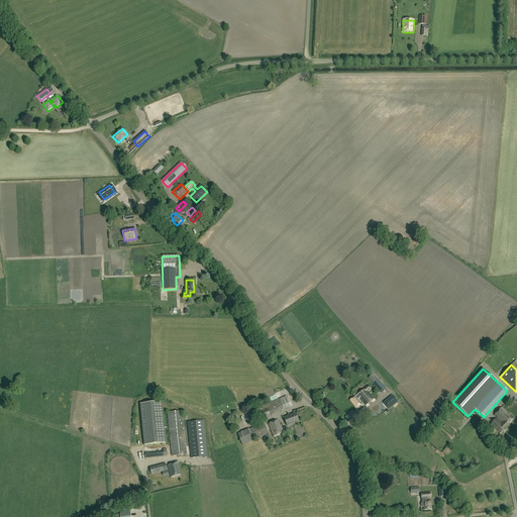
[(382,394),(387,389),(373,374),(369,378),(382,394)]
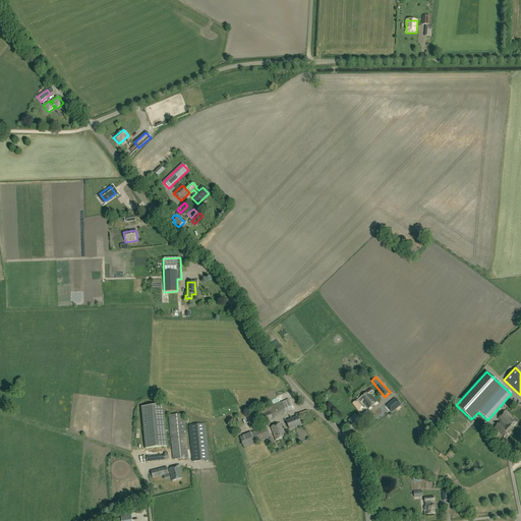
[(367,392),(359,398),(362,401),(368,409),(377,402),(370,395),(372,393),(373,391),(372,390),(370,389),(368,390),(367,392)]
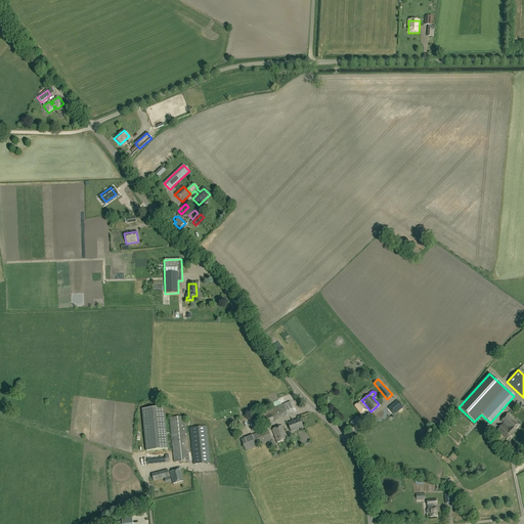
[(372,416),(378,422),(399,403),(393,396),(372,416)]
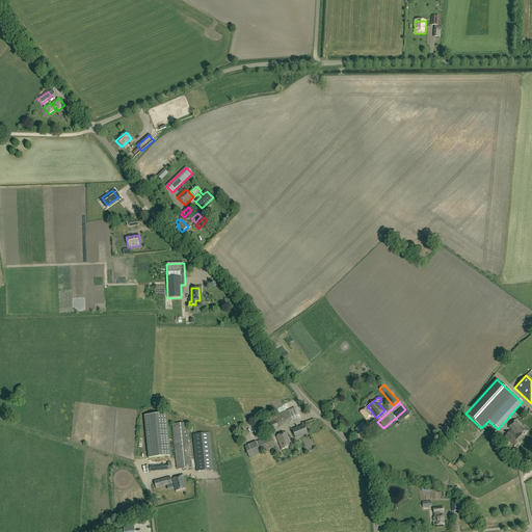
[(367,421),(373,416),(369,410),(370,409),(367,406),(360,413),(367,421)]
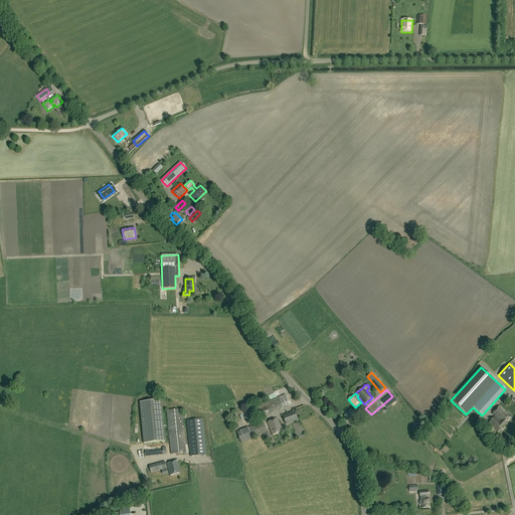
[(260,417),(283,407),(290,405),(285,395),(255,407),(244,411),(247,420),(259,415),(260,417)]
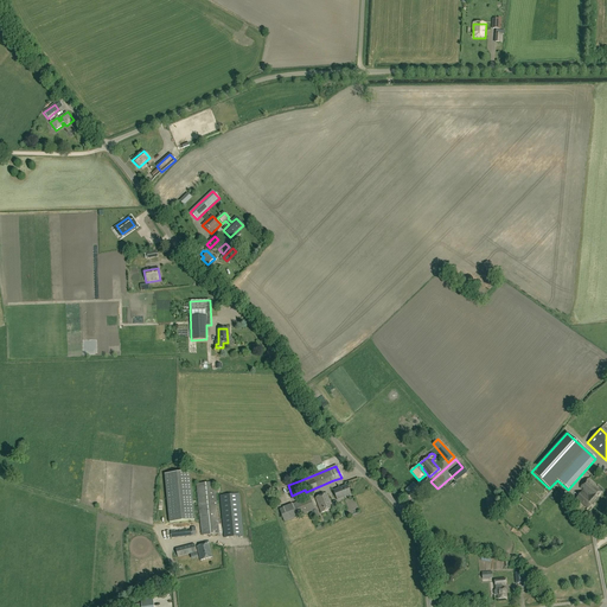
[(195,521),(190,472),(165,474),(170,523),(195,521)]
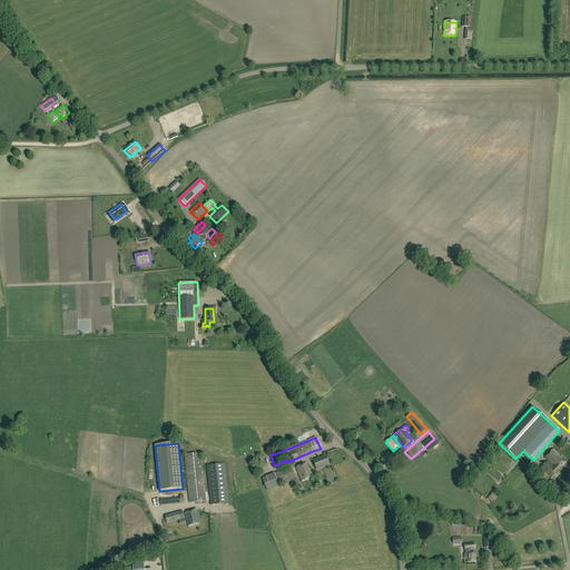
[(561,458),(552,450),(544,459),(553,465),(552,467),(547,462),(541,468),(551,478),(567,461),(561,457),(561,458)]
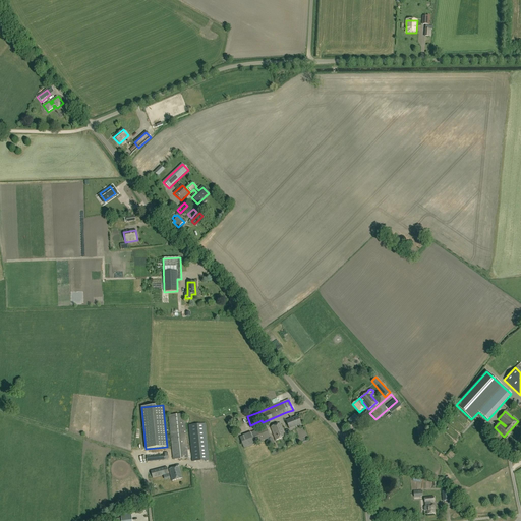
[(169,415),(172,448),(173,460),(191,458),(192,461),(209,460),(205,423),(188,425),(191,450),(187,450),(184,414),(169,415)]
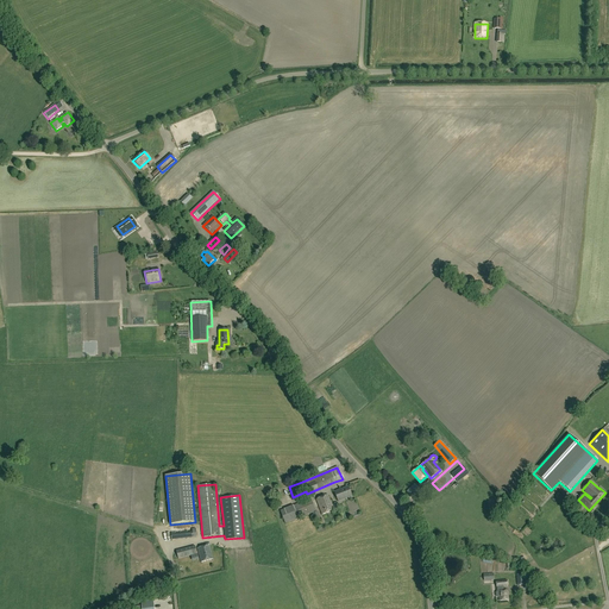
[(415,484),(407,491),(410,496),(419,488),(415,484)]
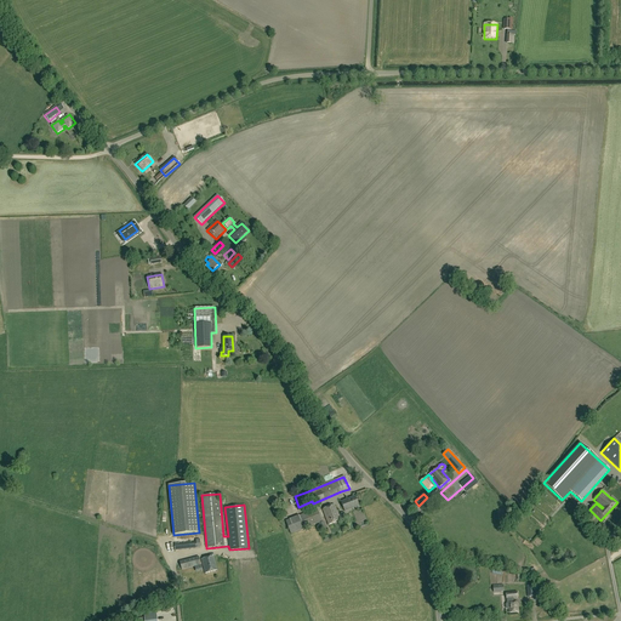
[(355,496),(341,502),(345,512),(359,506),(355,496)]
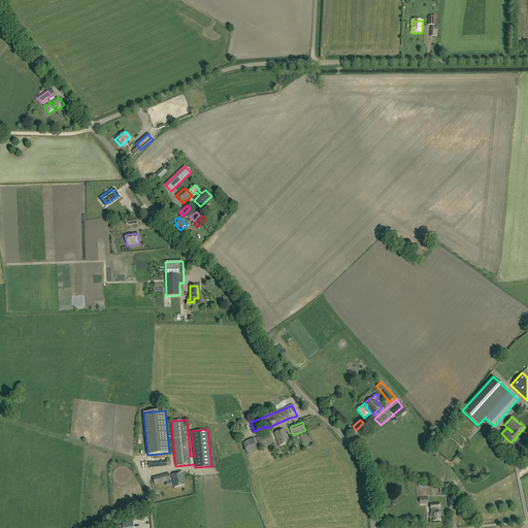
[(274,433),(279,447),(290,442),(284,429),(274,433)]
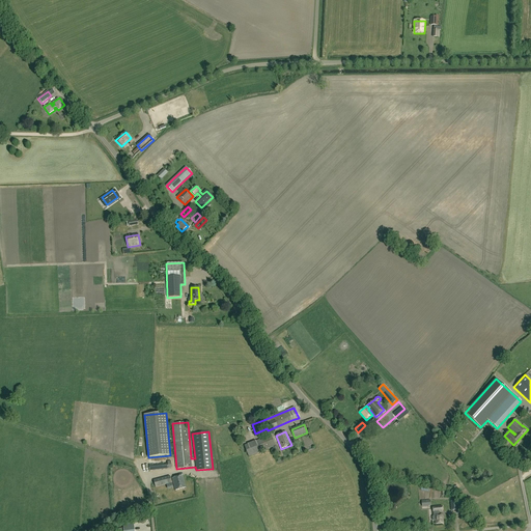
[(271,436),(244,446),(249,456),(275,446),(271,436)]
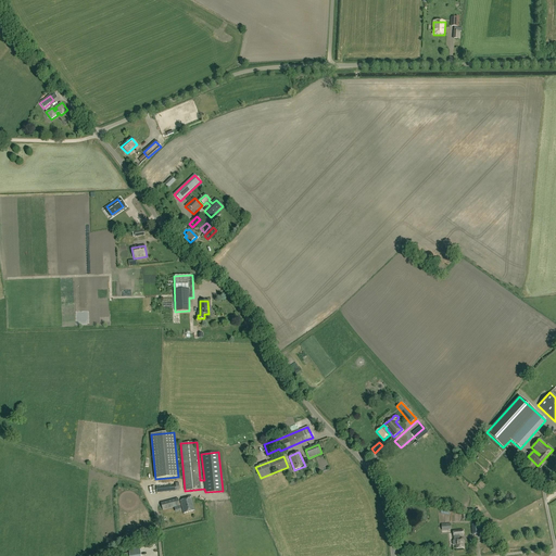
[(175,483),(176,485),(161,488),(161,487),(156,487),(156,493),(179,491),(178,483),(175,483)]
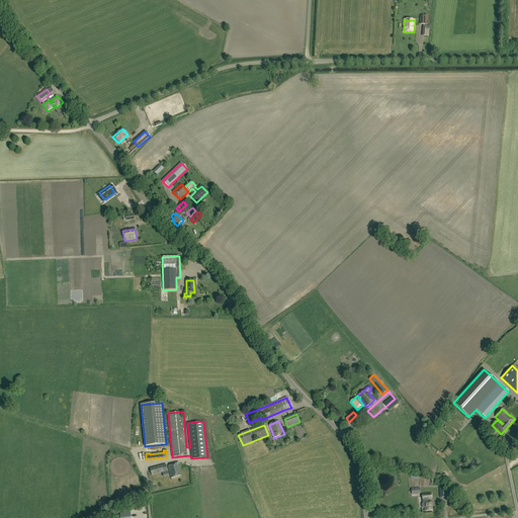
[(181,476),(178,464),(168,466),(169,470),(167,471),(166,464),(150,468),(152,476),(163,472),(164,477),(168,476),(168,475),(170,473),(171,479),(181,476)]
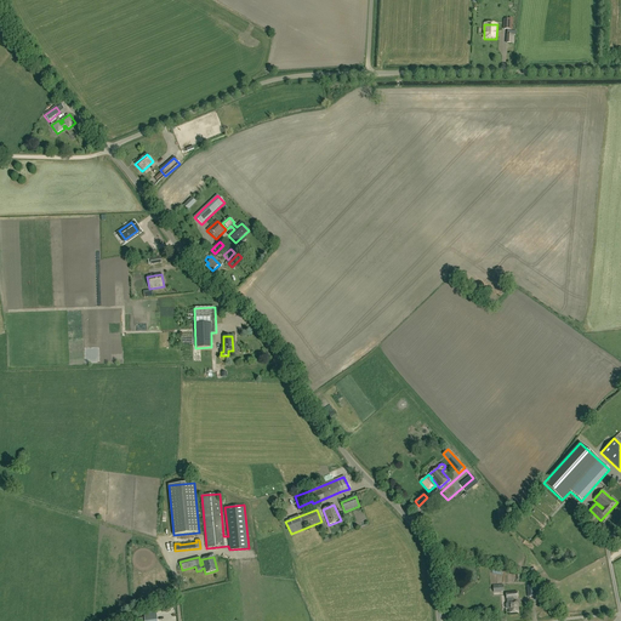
[(517,592),(508,593),(506,593),(507,604),(506,604),(505,605),(505,609),(506,610),(508,609),(510,613),(519,613),(518,603),(513,603),(513,598),(518,598),(517,592)]
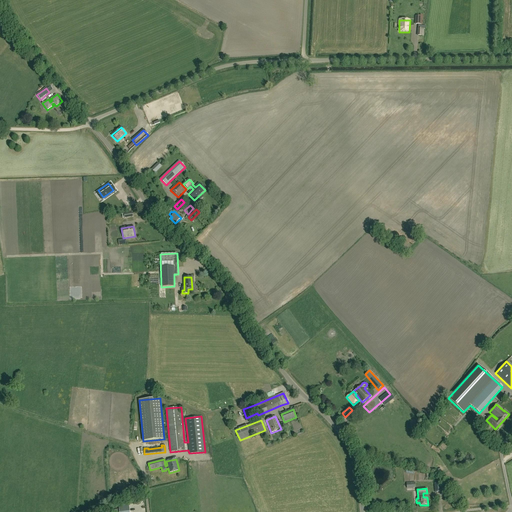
[(129,498),(131,505),(144,503),(143,496),(129,498)]
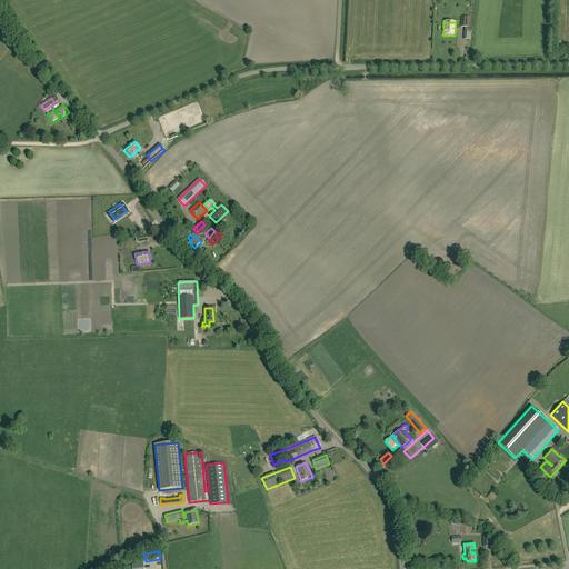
[(132,560),(132,566),(126,567),(126,568),(143,568),(142,558),(132,560)]
